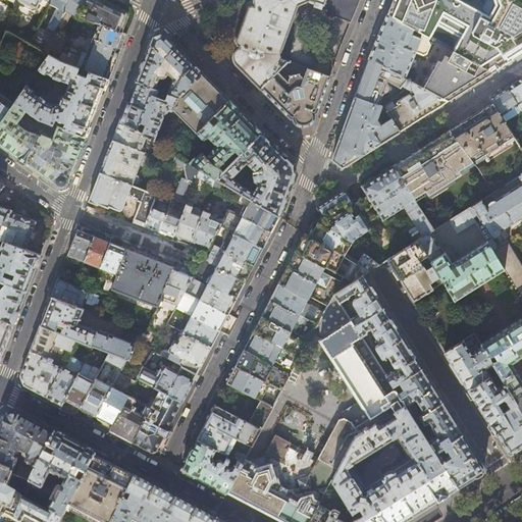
[(18,0),(20,4),(30,9),(37,7),(40,0),(18,0)]
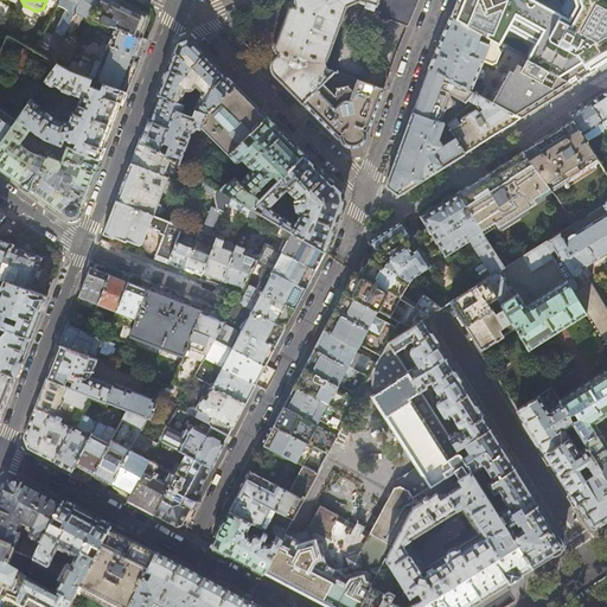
[(59,0),(58,4),(66,8),(56,31),(64,34),(70,23),(81,0),(59,0)]
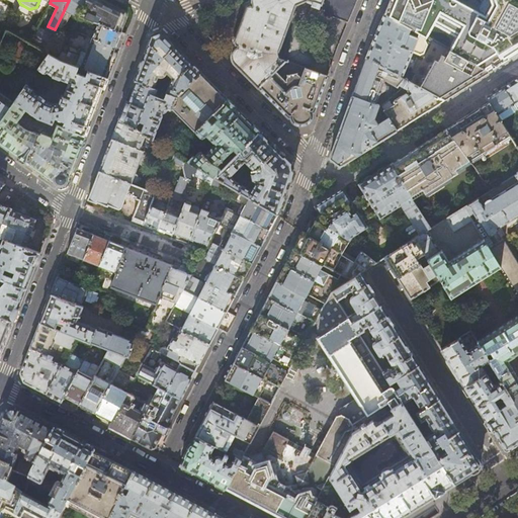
[(69,0),(60,19),(66,22),(68,22),(72,14),(78,17),(79,15),(86,0),(69,0)]
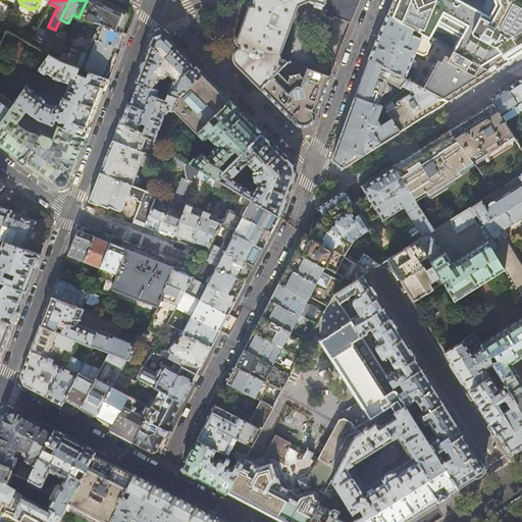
[(103,0),(87,0),(80,15),(99,23),(121,32),(124,24),(127,16),(126,14),(125,11),(123,10),(103,0)]
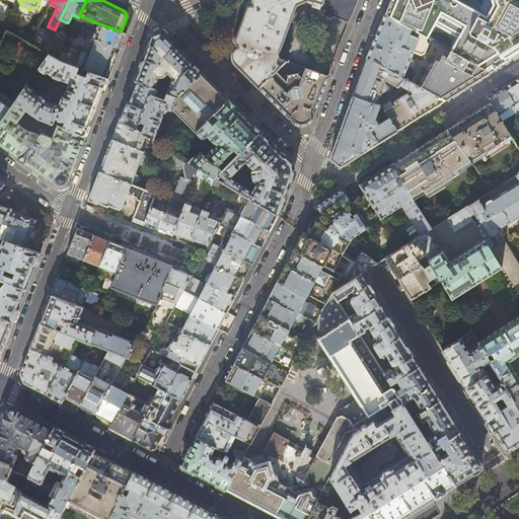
[(349,22),(355,7),(338,0),(252,0),(252,2),(253,5),(252,6),(250,5),(248,6),(247,6),(246,9),(236,40),(235,40),(234,42),(235,43),(236,46),(238,47),(237,48),(235,49),(234,51),(233,54),(232,56),(232,59),(234,63),(258,87),(276,71),(286,61),(286,60),(281,59),(280,54),(298,3),(304,0),(314,0),(315,0),(314,4),(320,7),(322,12),(349,22)]
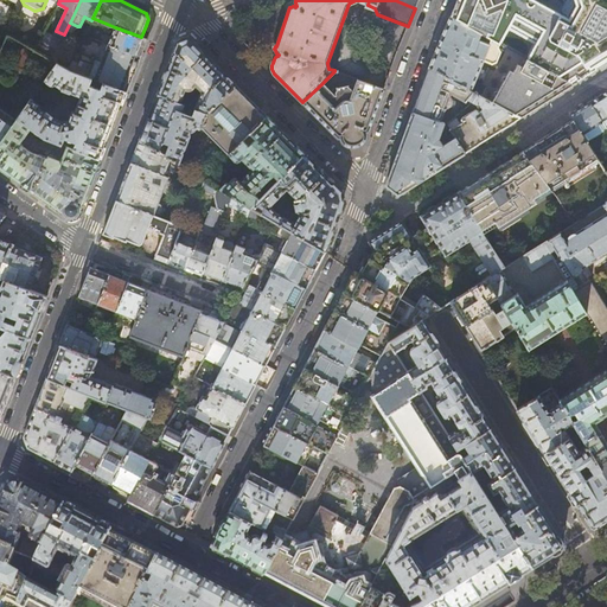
[(606,0),(564,0),(557,13),(553,10),(551,8),(548,7),(548,6),(544,6),(544,5),(542,4),(534,0),(457,0),(451,16),(498,42),(570,82),(576,78),(574,78),(579,75),(606,57),(606,0)]
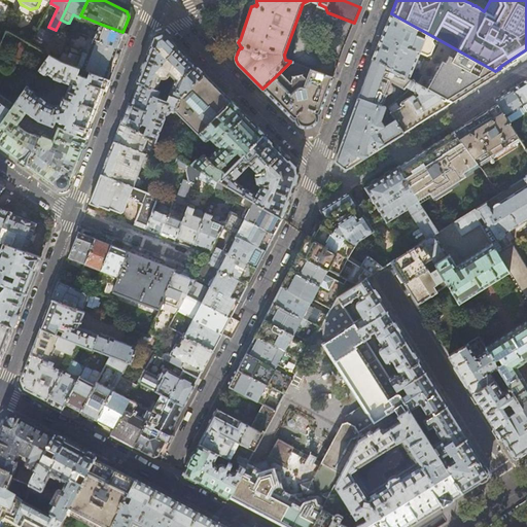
[(431,39),(432,36),(391,13),(382,35),(373,59),(406,77),(417,50),(425,55),(429,53),(433,43),(431,39)]
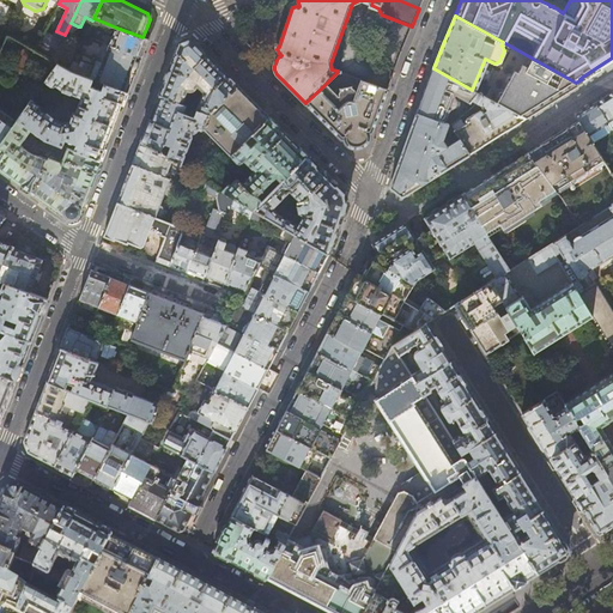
[(144,37),(143,37),(116,28),(109,44),(137,55),(139,48),(143,38),(144,37)]
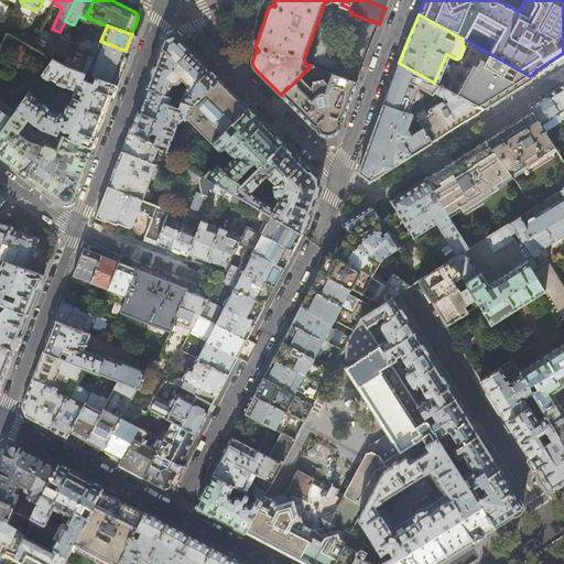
[(42,30),(33,46),(49,55),(57,36),(42,30)]
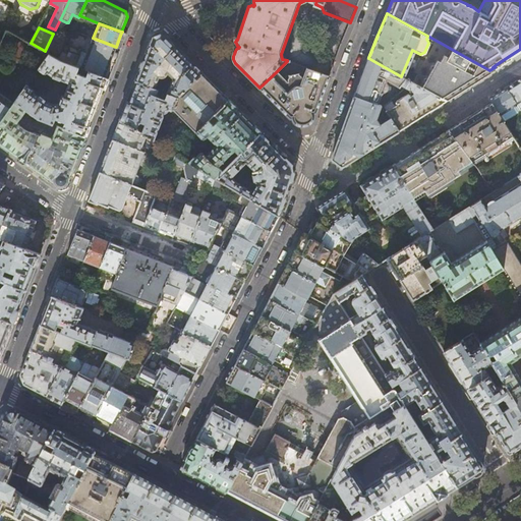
[(135,80),(137,81),(155,88),(157,83),(160,84),(163,76),(167,72),(173,78),(167,93),(179,97),(201,72),(180,51),(162,33),(153,36),(143,59),(135,80)]
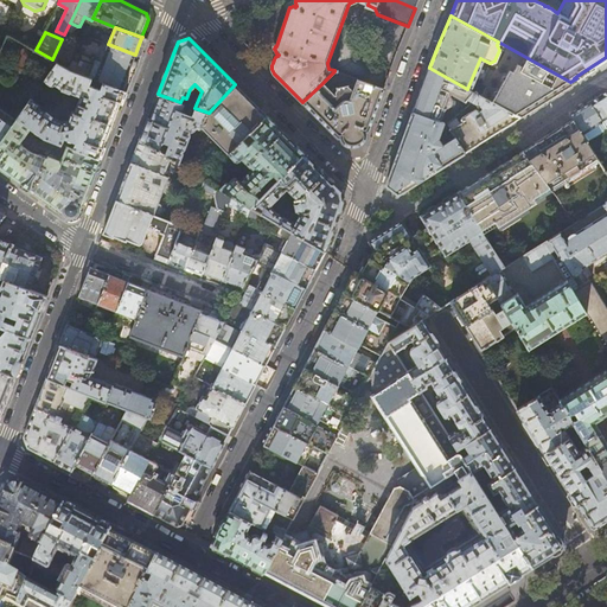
[(131,65),(135,55),(108,44),(101,62),(128,72),(131,65)]
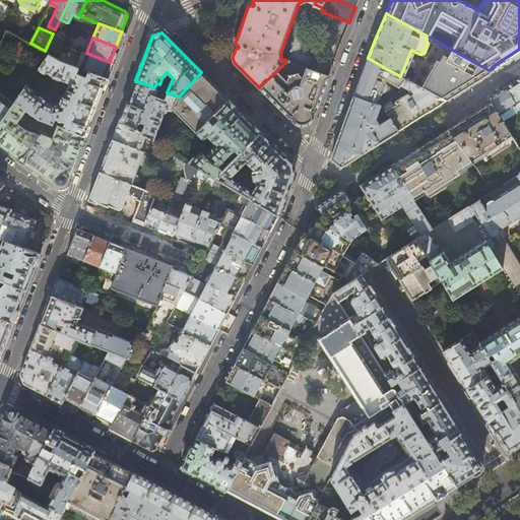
[(65,44),(58,58),(61,60),(104,77),(108,68),(110,62),(86,53),(65,44)]
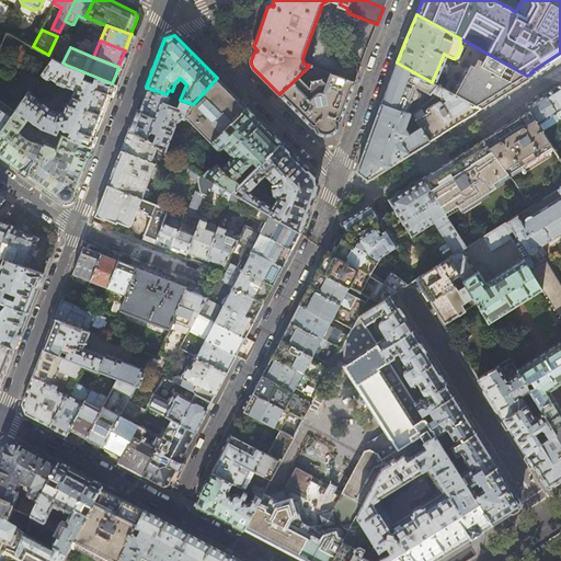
[(63,63),(52,57),(41,73),(47,78),(48,78),(50,77),(56,80),(56,81),(63,84),(64,83),(73,88),(68,103),(66,102),(65,103),(61,112),(60,112),(59,112),(58,113),(48,109),(48,107),(48,106),(43,103),(42,103),(41,104),(35,100),(36,99),(36,98),(35,96),(27,91),(15,109),(27,117),(39,126),(53,132),(60,134),(93,147),(96,137),(94,136),(102,117),(111,94),(113,95),(117,86),(112,83),(66,65),(63,63)]
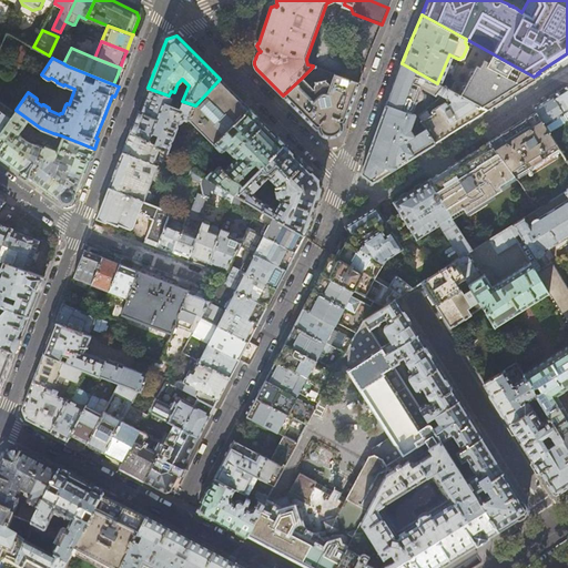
[(437,83),(402,63),(394,85),(386,105),(413,115),(417,102),(418,102),(418,100),(422,99),(423,97),(423,93),(437,100),(442,95),(443,95),(448,89),(437,83)]
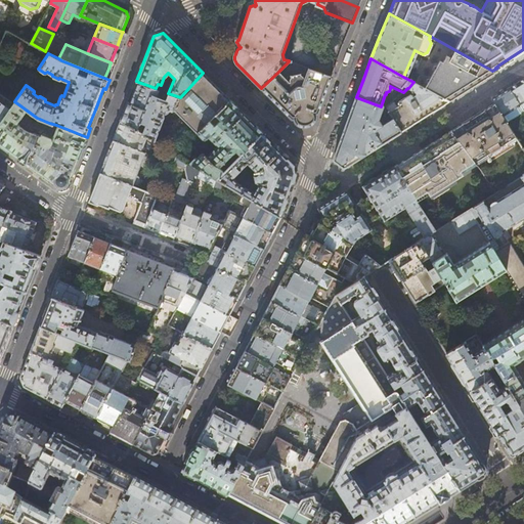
[(286,79),(278,72),(261,88),(277,105),(292,119),(294,119),(295,121),(296,123),(298,125),(301,126),(305,127),(309,126),(312,124),(313,123),(315,121),(316,118),(316,116),(315,114),(317,114),(331,77),(308,69),(306,75),(303,74),(301,75),(300,74),(291,76),(291,77),(288,77),(286,79)]
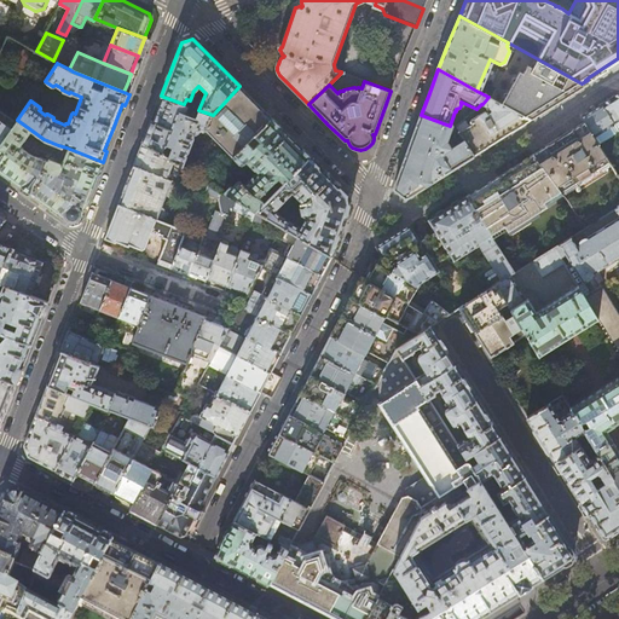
[(239,86),(213,115),(207,129),(233,157),(271,119),(256,103),(239,86)]
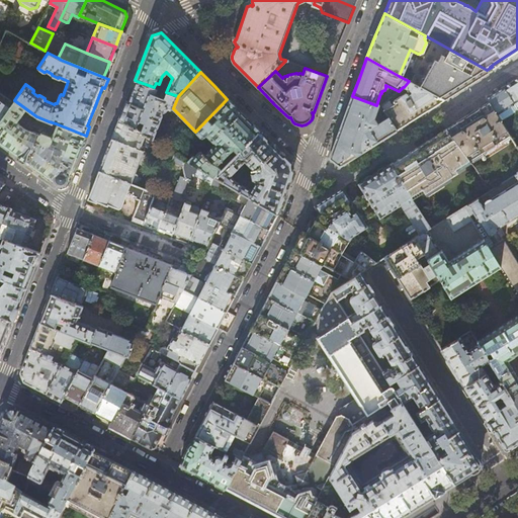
[(517,76),(509,83),(503,86),(512,102),(517,98),(517,76)]
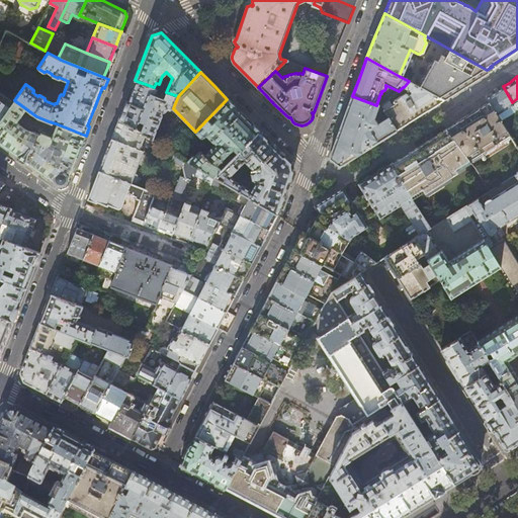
[(166,92),(154,87),(137,81),(128,101),(126,100),(124,104),(118,119),(154,141),(163,116),(163,115),(163,113),(165,113),(167,112),(169,111),(170,110),(172,110),(173,108),(178,96),(166,92)]
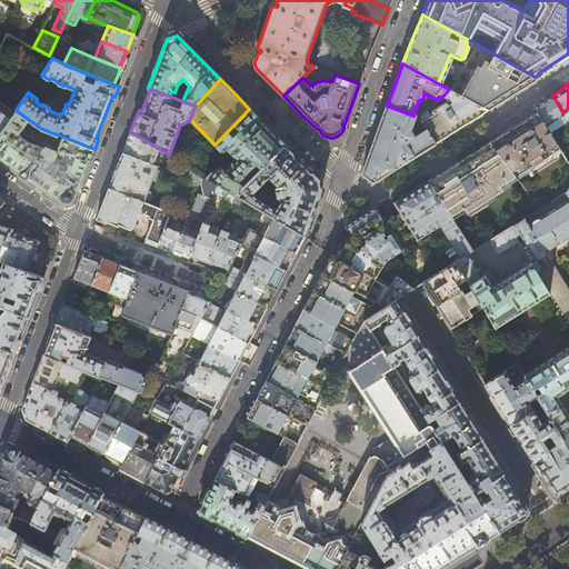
[(449,89),(443,96),(451,100),(452,103),(449,106),(447,103),(446,103),(432,111),(431,112),(432,115),(421,122),(436,142),(456,130),(488,110),(449,89)]
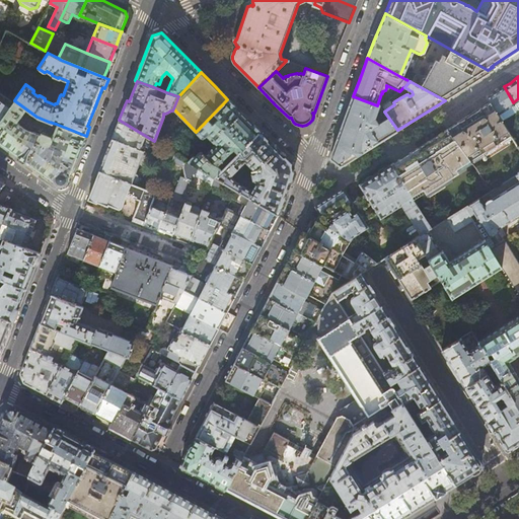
[(487,97),(490,101),(502,122),(518,112),(513,102),(504,86),(495,92),(487,97)]
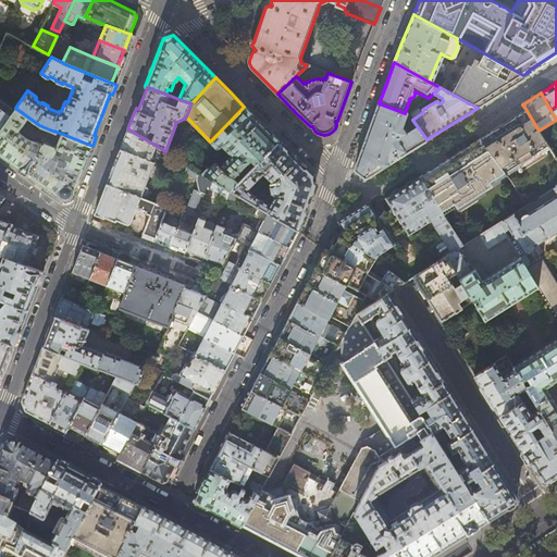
[(0,130),(14,110),(0,99),(0,130)]
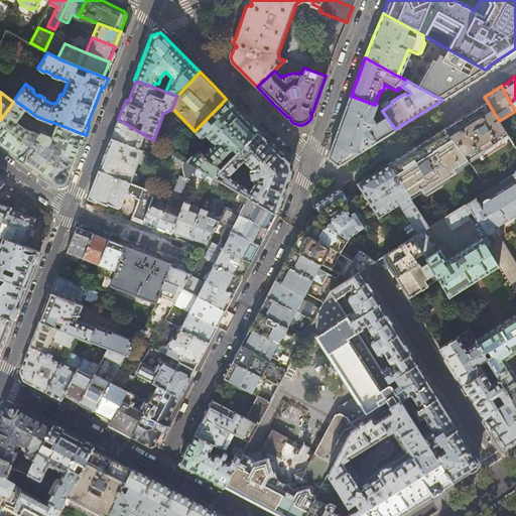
[(380,107),(375,105),(351,96),(341,124),(329,157),(339,165),(370,145),(395,129),(382,111),(380,107)]
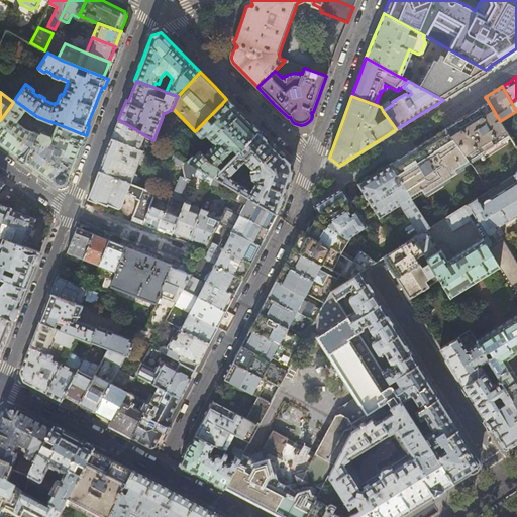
[(241,113),(226,99),(195,131),(194,131),(200,137),(201,138),(202,138),(203,138),(206,135),(215,144),(205,154),(202,152),(201,151),(200,151),(198,152),(195,156),(193,154),(192,156),(187,160),(198,167),(201,169),(214,176),(221,169),(217,164),(232,148),(237,152),(259,131),(241,113)]
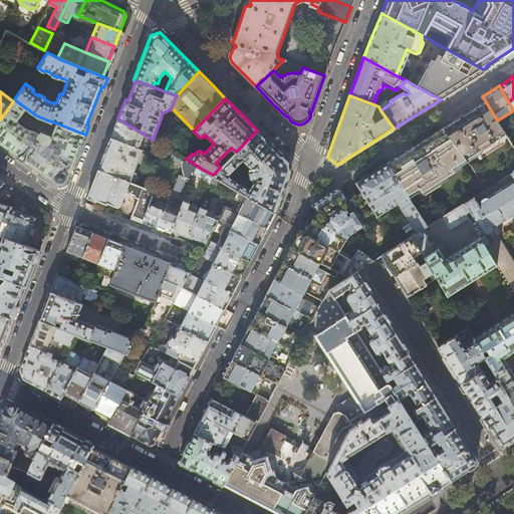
[(25,107),(14,99),(13,101),(0,119),(0,142),(21,158),(56,183),(60,184),(65,183),(67,179),(75,160),(85,135),(55,122),(50,137),(49,136),(41,133),(38,134),(24,127),(14,120),(17,115),(19,116),(25,107)]
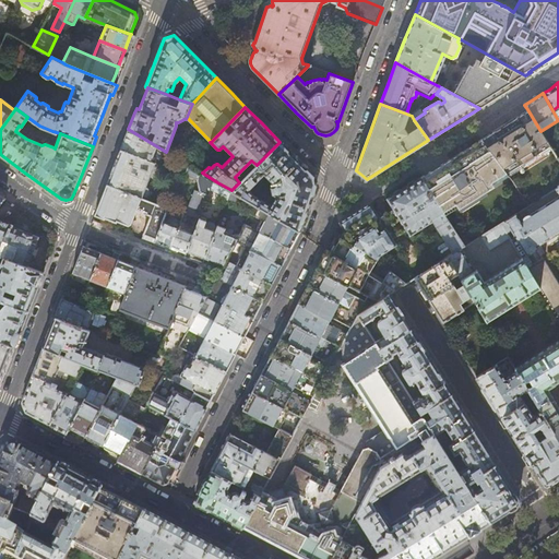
[(551,147),(540,131),(527,109),(526,110),(506,123),(480,139),(508,174),(551,147)]
